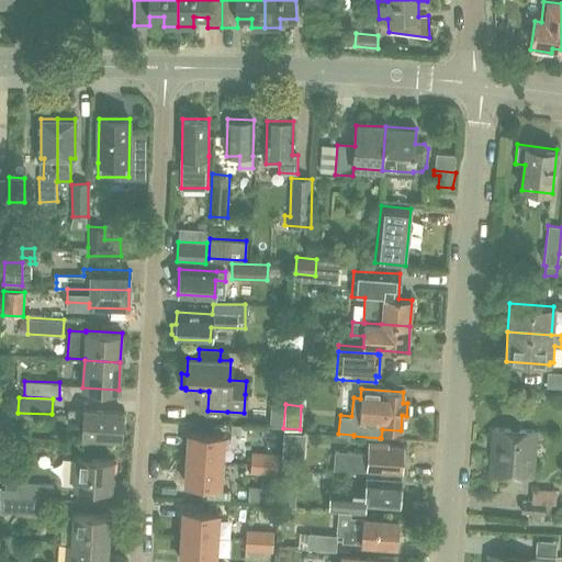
[(68,422),(82,423),(82,436),(121,438),(122,412),(83,409),(83,408),(68,407),(68,422)]
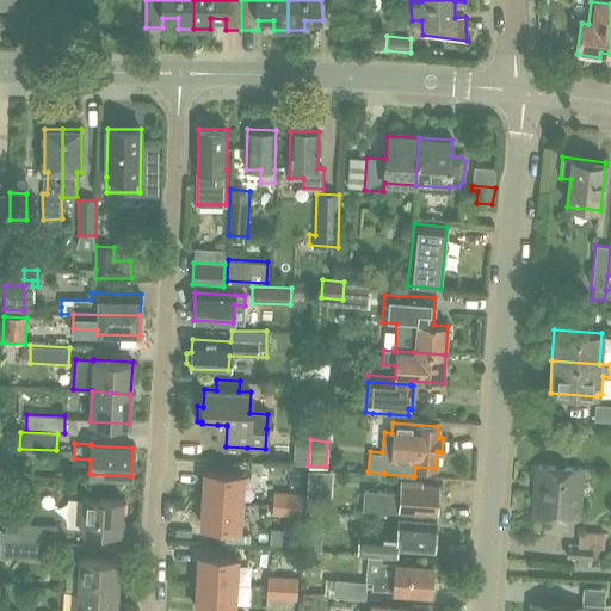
[(582,468),(537,466),(534,516),(579,519),(582,468)]
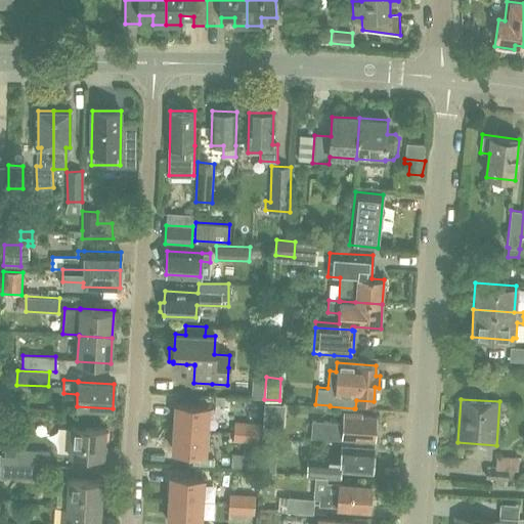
[(264,402),(263,436),(282,438),(285,403),(264,402)]
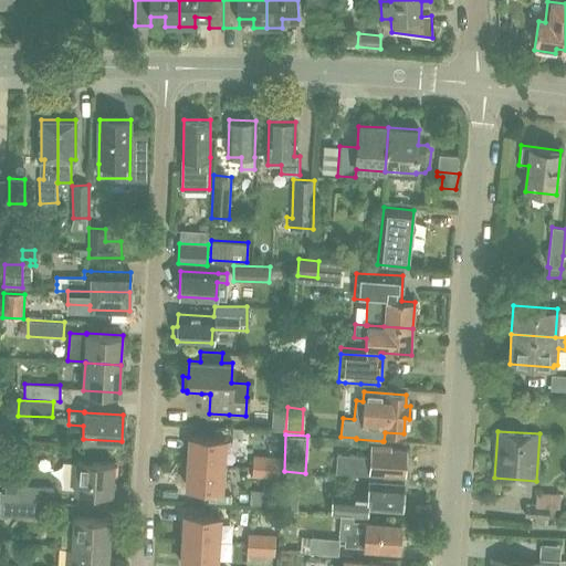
[(189,437),(188,462),(223,464),(224,439),(189,437)]
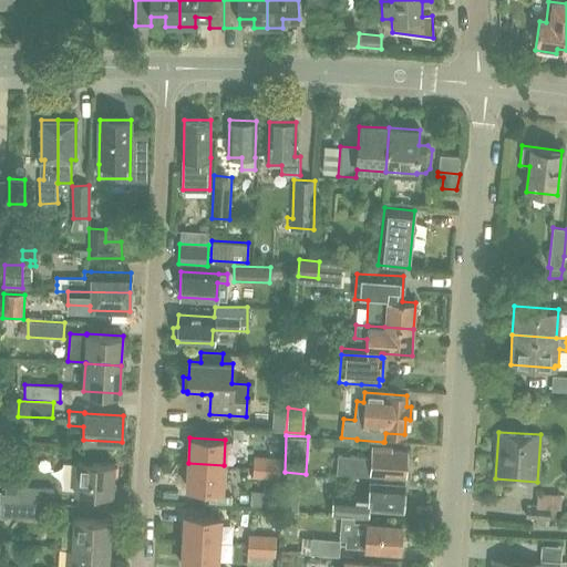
[(371,476),(371,473),(405,475),(406,450),(391,449),(391,445),(371,445),(371,459),(338,457),(337,474),(371,476)]
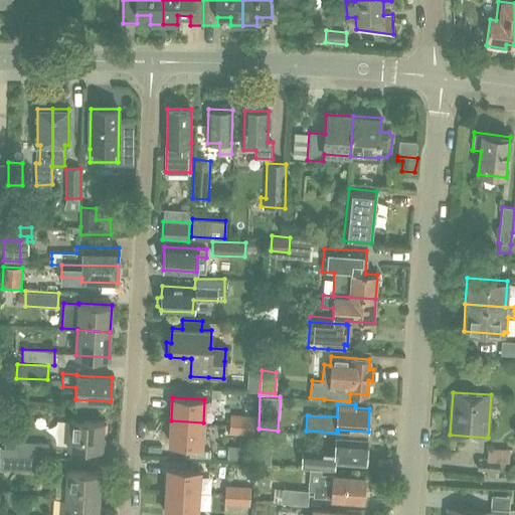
[(230,414),(229,424),(254,425),(255,416),(230,414)]
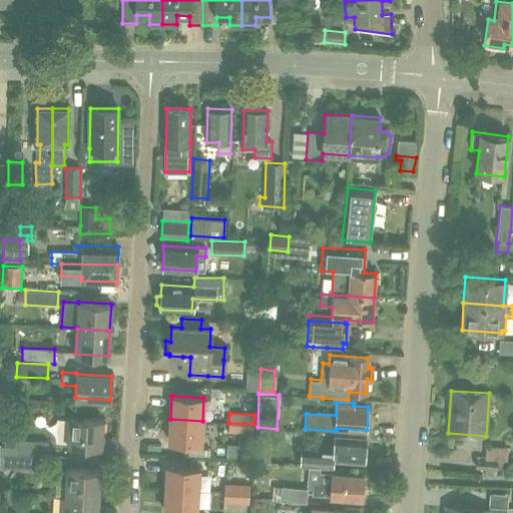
[(100,446),(102,420),(70,418),(69,419),(57,418),(55,441),(68,442),(68,444),(100,446)]
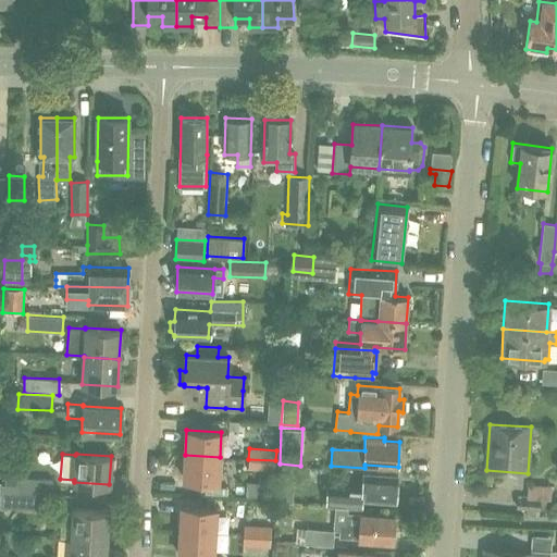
[(218,482),(220,457),(185,455),(183,481),(218,482)]
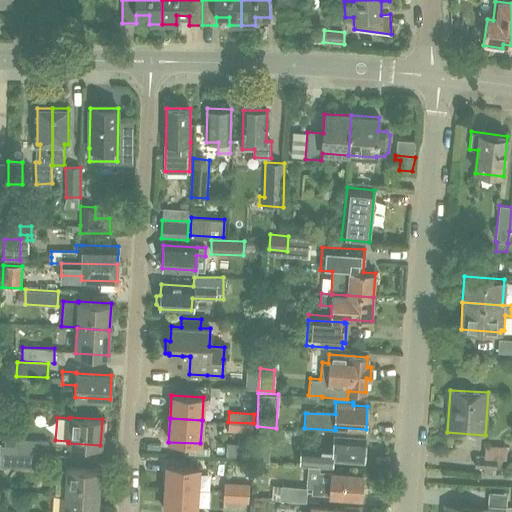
[(253,434),(253,423),(228,422),(228,431),(253,434)]
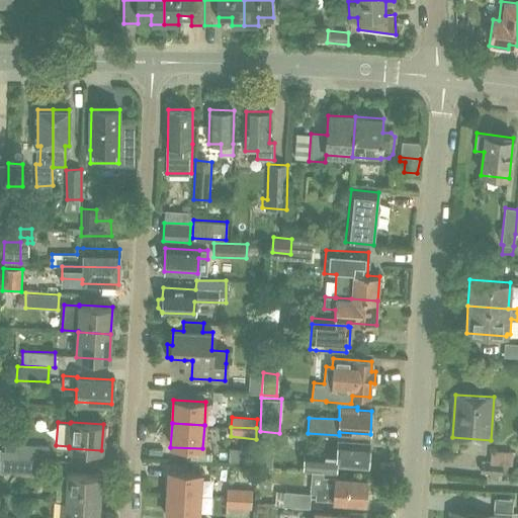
[(336,464),(368,466),(369,442),(337,440),(337,453),(304,450),(303,469),(335,472),(336,464)]
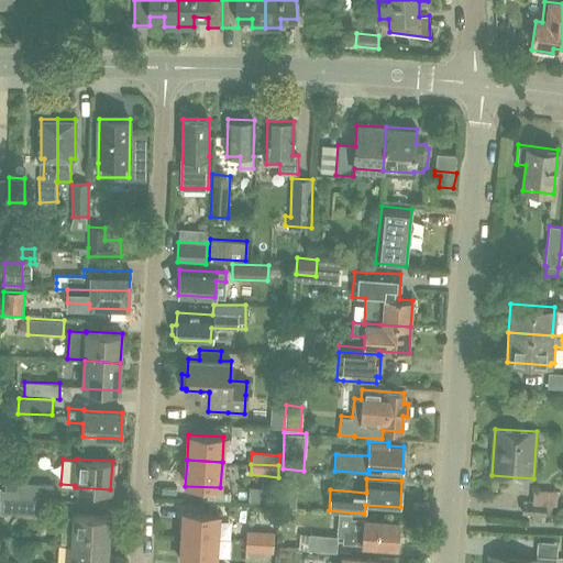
[(52,500),(53,484),(23,483),(7,483),(7,489),(0,489),(0,497),(52,500)]
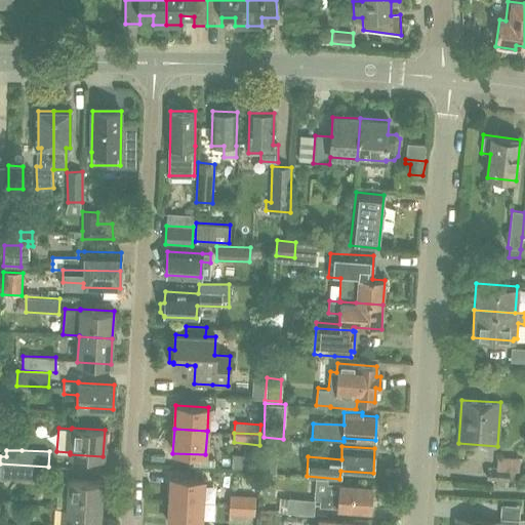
[(257,450),(256,474),(275,474),(276,451),(257,450)]
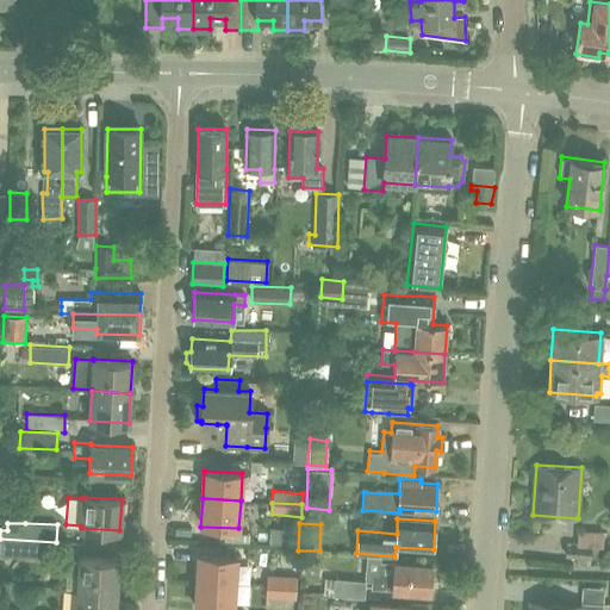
[(55,559),(56,542),(0,539),(0,554),(0,555),(55,559)]
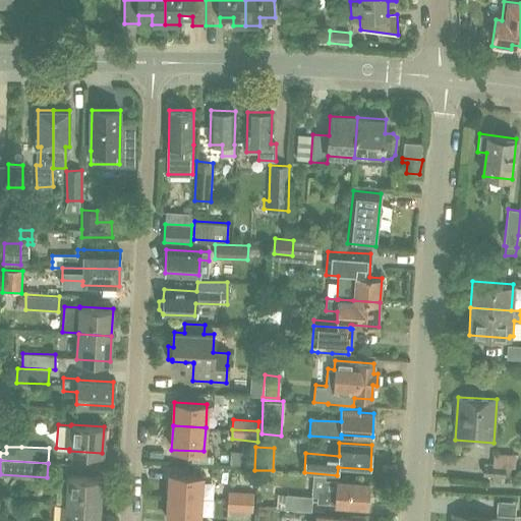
[(483,465),(483,474),(493,475),(504,476),(505,466),(493,465),(483,465)]
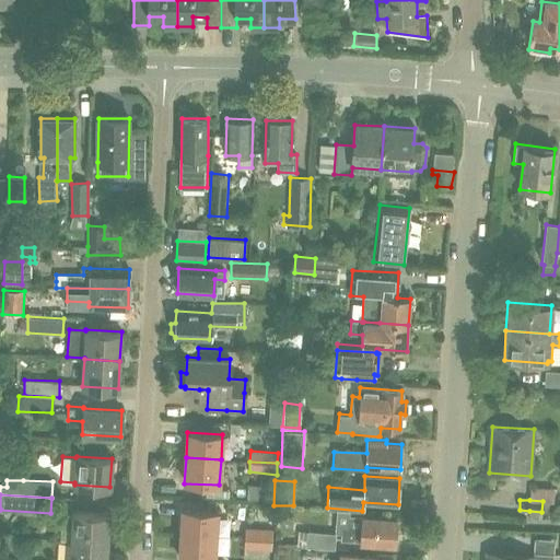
[(183,509),(182,535),(217,537),(218,511),(183,509)]
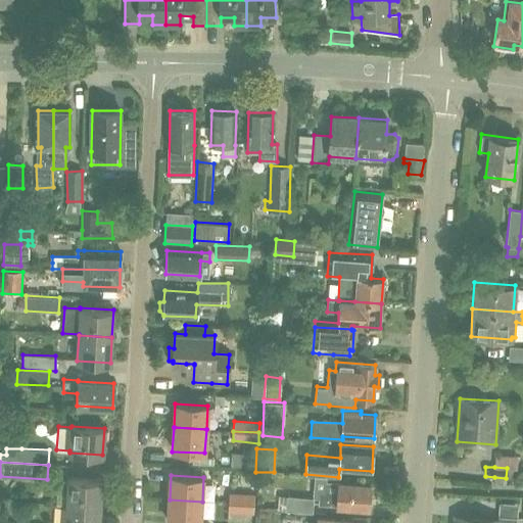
[(56,504),(66,505),(100,507),(101,480),(68,478),(67,492),(56,491),(56,504)]
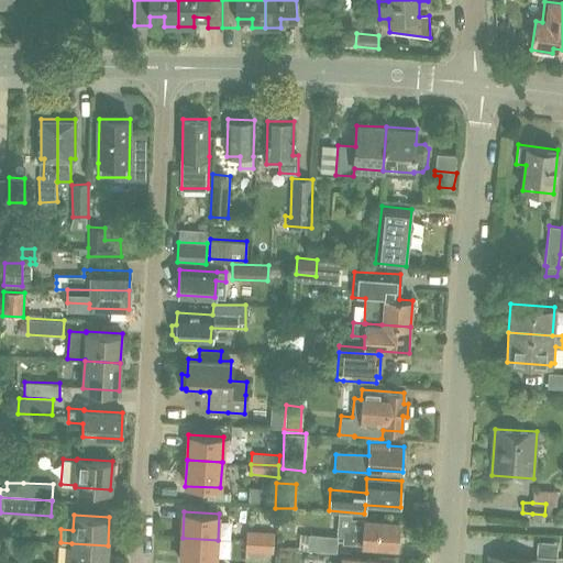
[(342,543),(362,544),(397,547),(398,521),(363,518),(351,518),(351,531),(343,530),(342,543)]
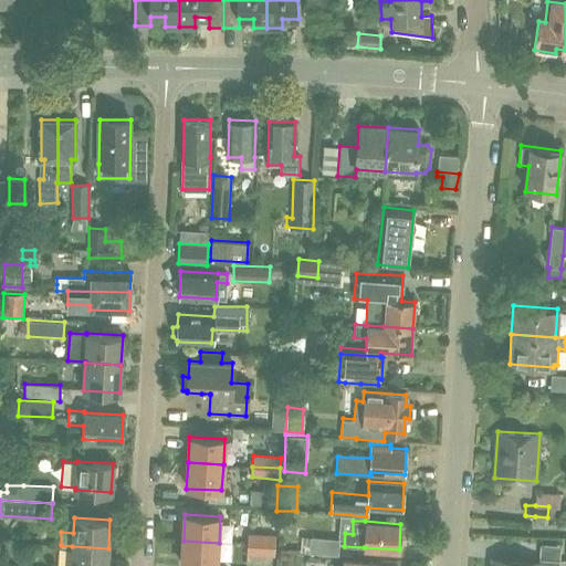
[(248,533),(247,545),(275,546),(275,535),(248,533)]
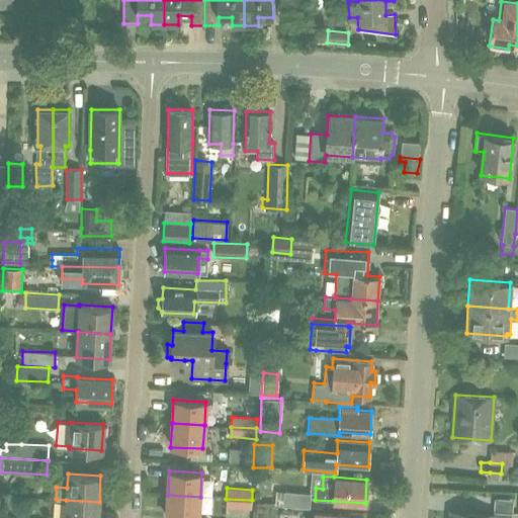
[(275,505),(282,506),(310,508),(311,493),(284,491),(283,491),(276,491),(275,505)]
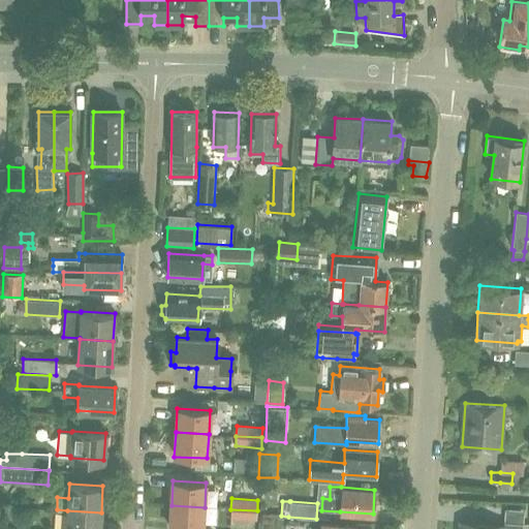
[(169,528),(203,528),(205,507),(172,505),(169,528)]
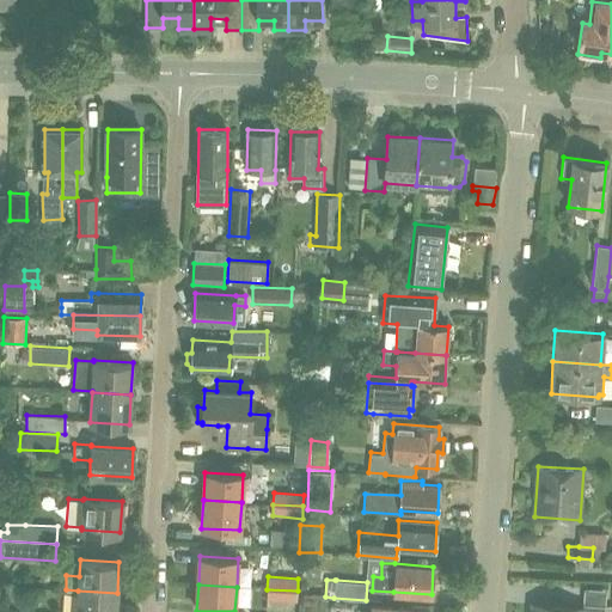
[(297,603),(298,591),(267,589),(265,600),(297,603)]
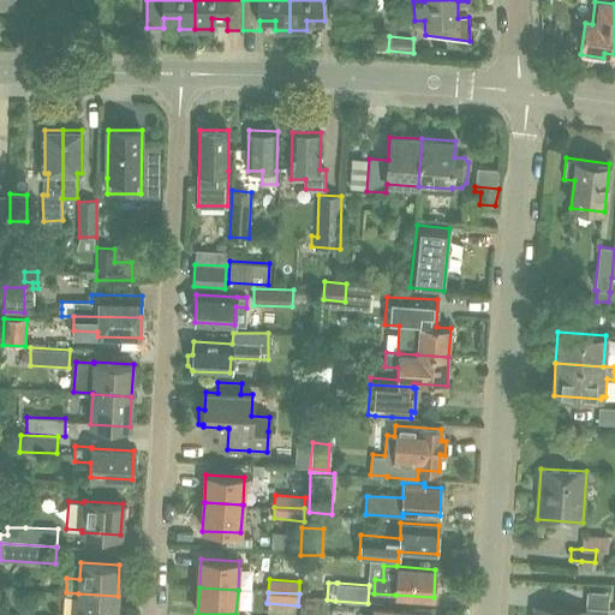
[(115,614),(118,596),(78,593),(77,614),(115,614)]
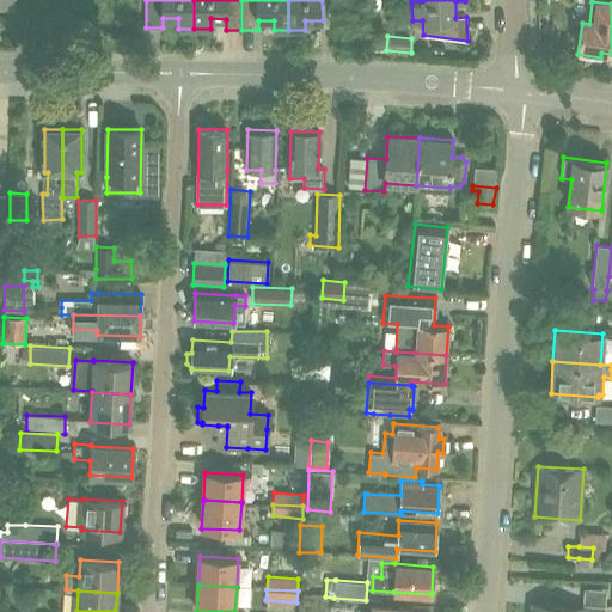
[(249,593),(248,611),(261,611),(263,594),(249,593)]
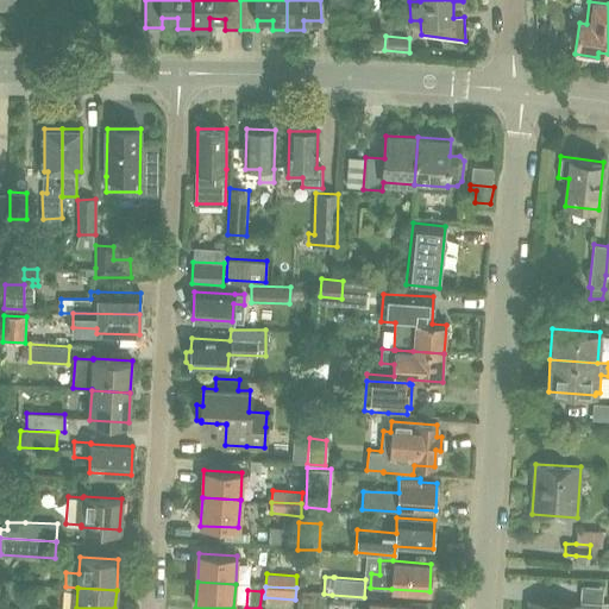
[(529,601),(528,608),(601,608),(602,600),(581,597),(581,604),(529,601)]
